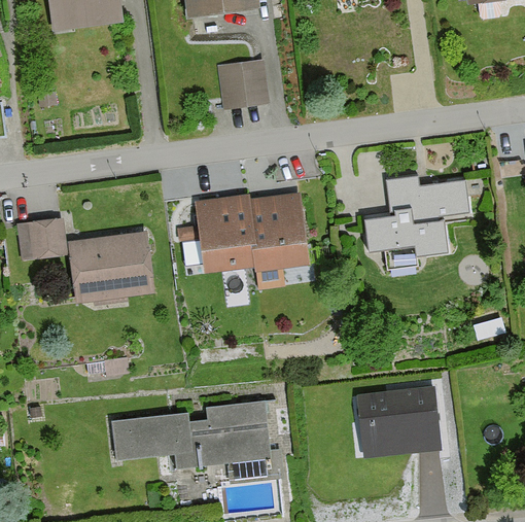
[(123,21),(119,0),(48,0),(53,29),(123,21)]
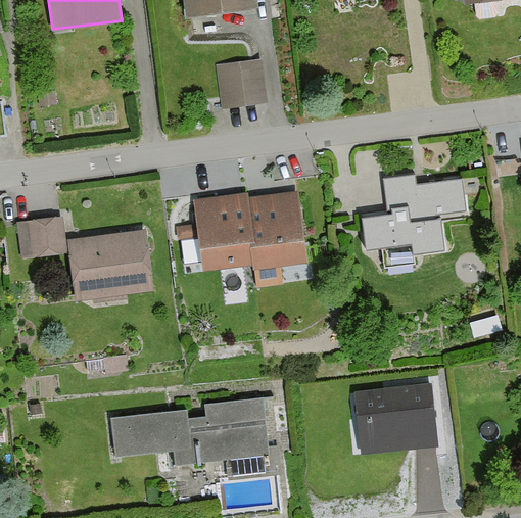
[(257,5),(256,0),(186,0),(188,15),(257,5)]
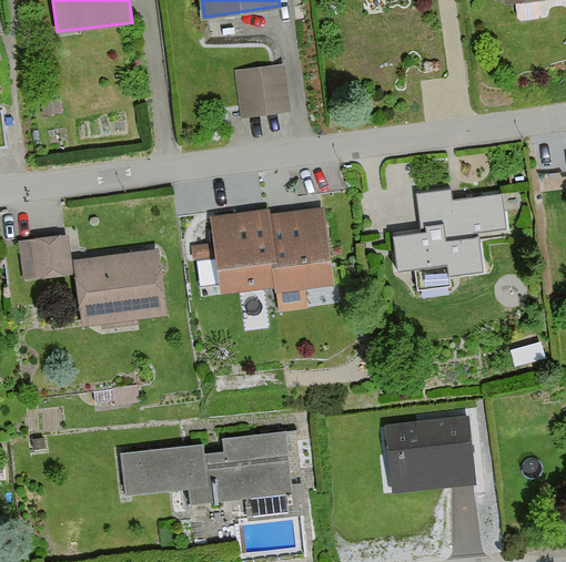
[(289,109),(283,64),(235,70),(240,114),(289,109)]
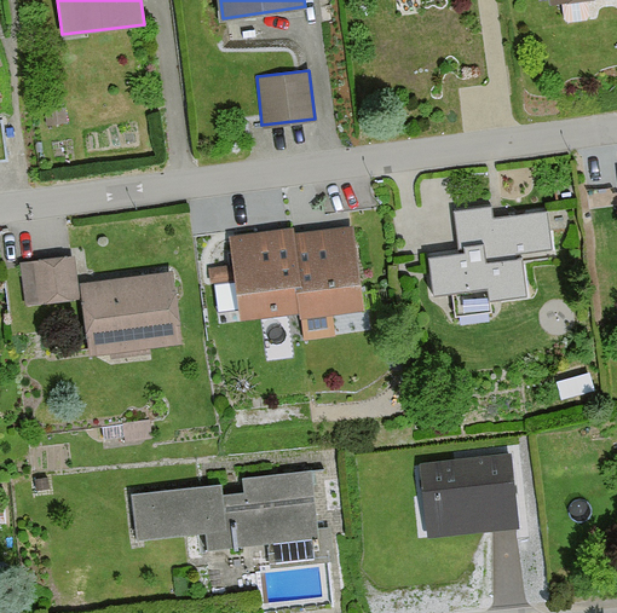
[(489,207),(453,212),(457,253),(428,256),(433,298),(453,296),(455,318),(495,313),(492,299),(526,295),(522,253),(553,250),(548,212),(490,218),(489,207)]
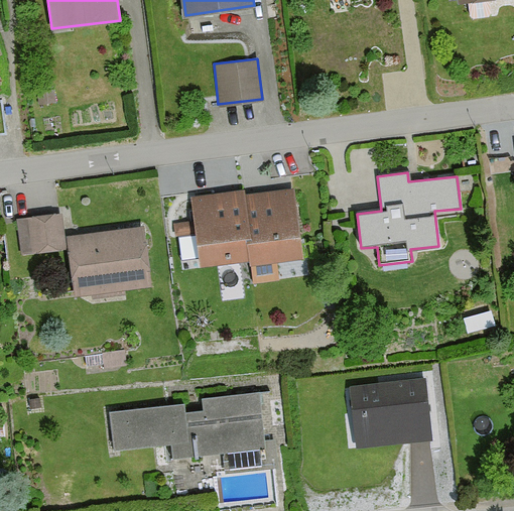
[(244,188),(190,196),(200,265),(251,258),(252,265),(305,258),(296,188),(245,196),(244,188)]
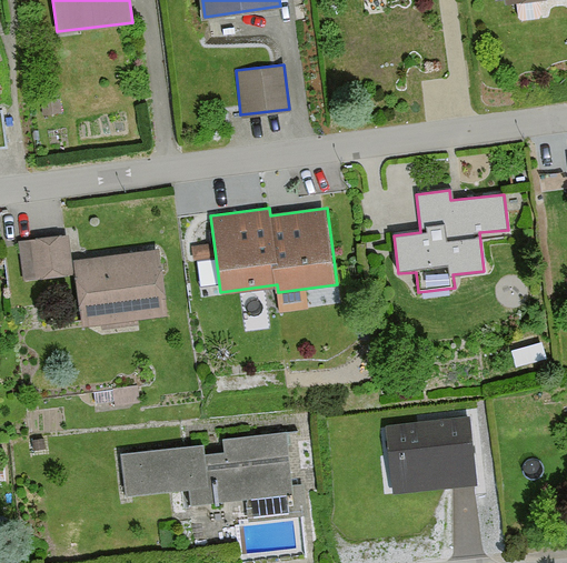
[(71,273),(67,235),(18,241),(22,279),(71,273)]
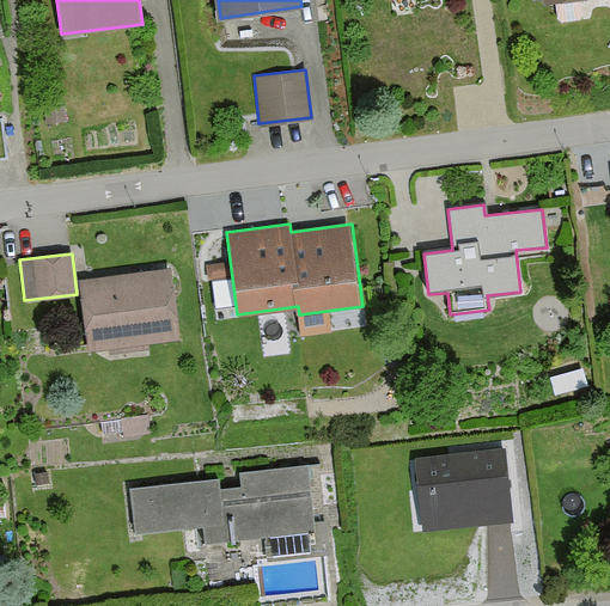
[(172,268),(81,280),(92,353),(182,340),(172,268)]
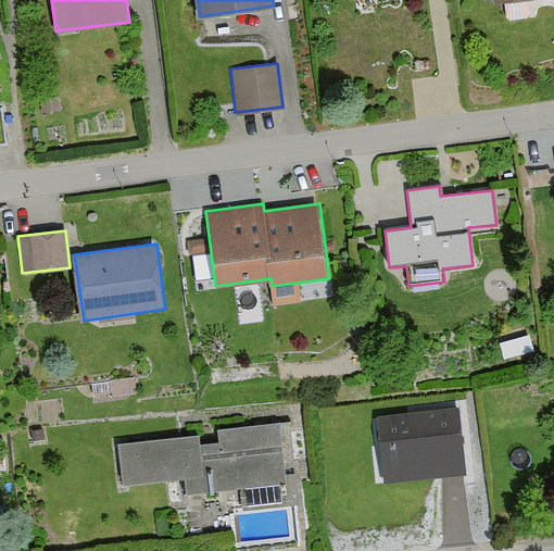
[(458,408),(378,415),(385,481),(465,474),(458,408)]
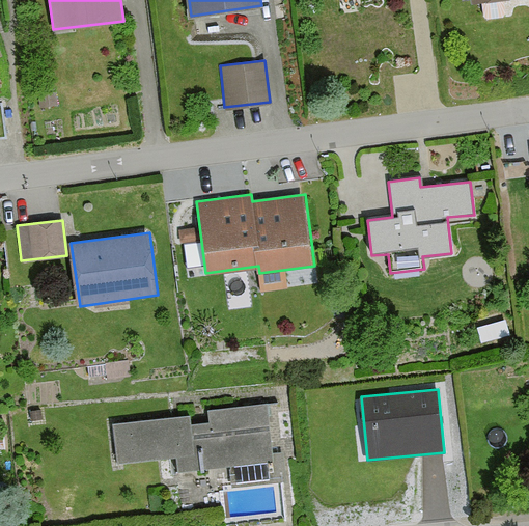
[(190,422),(189,415),(111,422),(115,463),(174,457),(175,471),(271,462),(266,404),(206,409),(209,421),(190,422)]
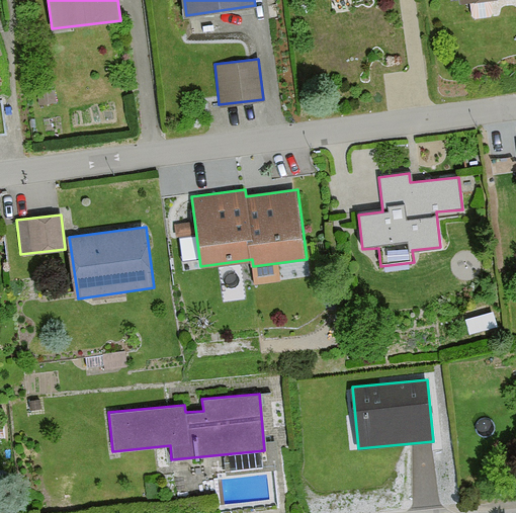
All buildings are outlined.
